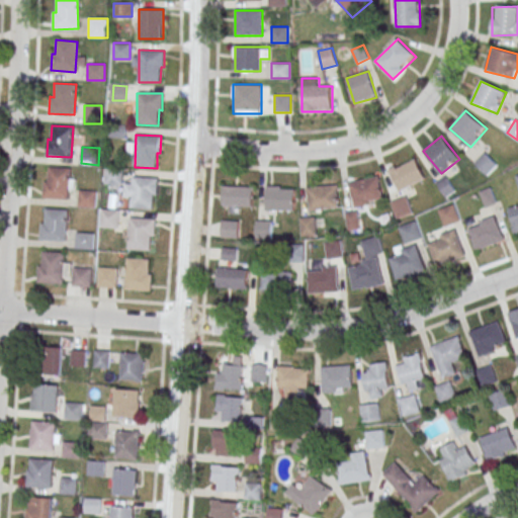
[(389,171),(399,191),(425,179),(415,158),(389,171)]
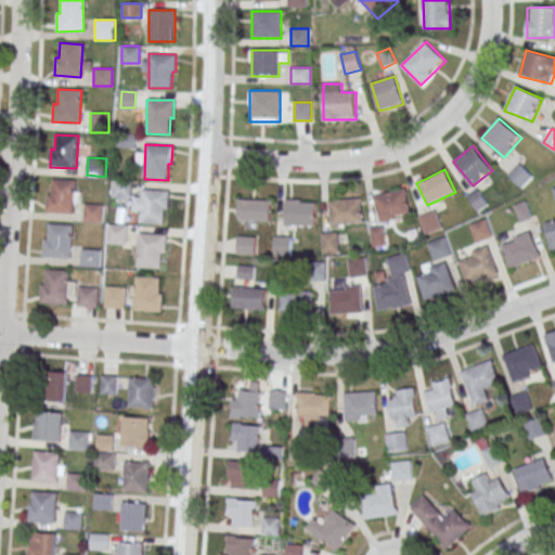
[(52,179),(75,180),(74,214),(47,211),(48,194),(52,194),(52,179)]
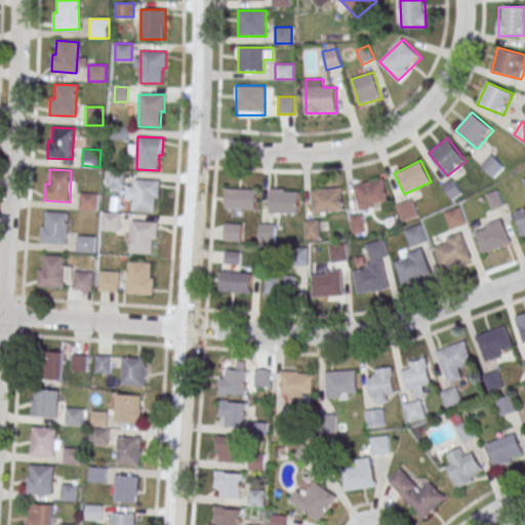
[(124,188),(124,171),(106,171),(106,188),(124,188)]
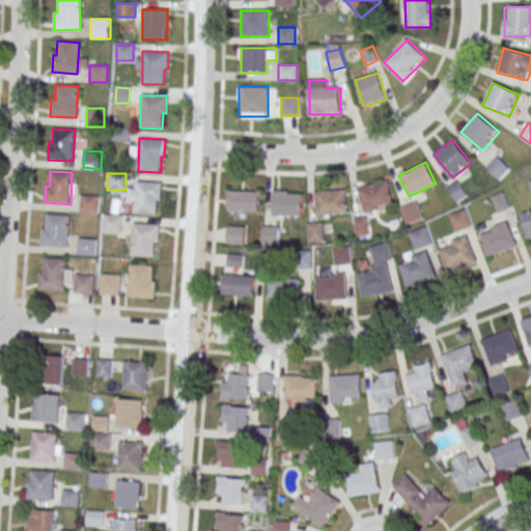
[(136,180),(162,183),(161,199),(158,199),(157,215),(134,214),(136,180)]
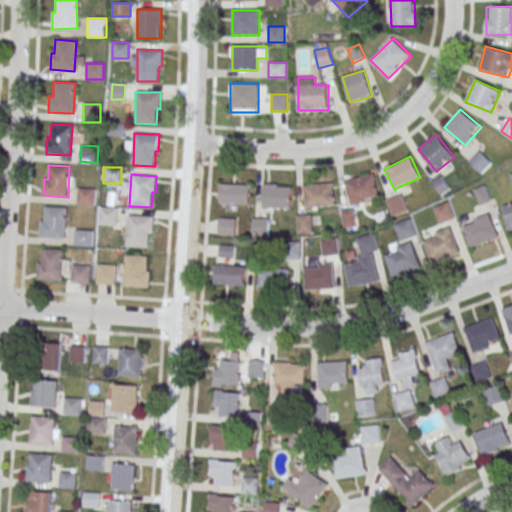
[(345,181),(350,205),(379,198),(373,174),(345,181)]
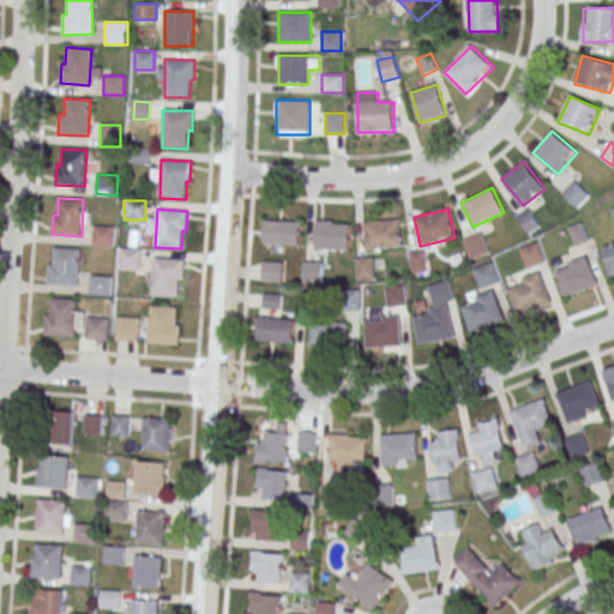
[(518,216),(528,234),(540,227),(530,210),(518,216)]
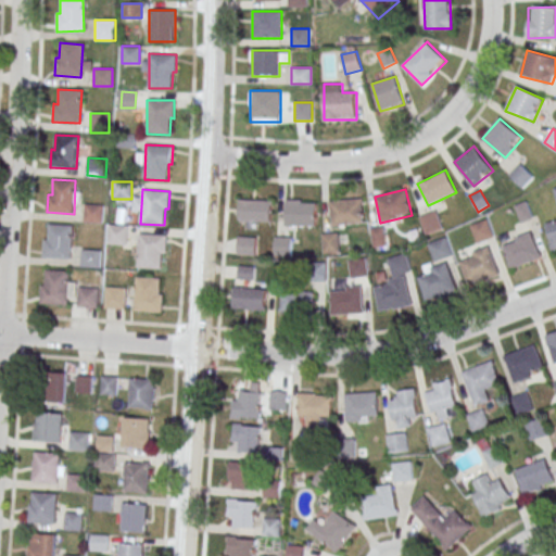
[(329,202),(332,227),(365,223),(363,199),(329,202)]
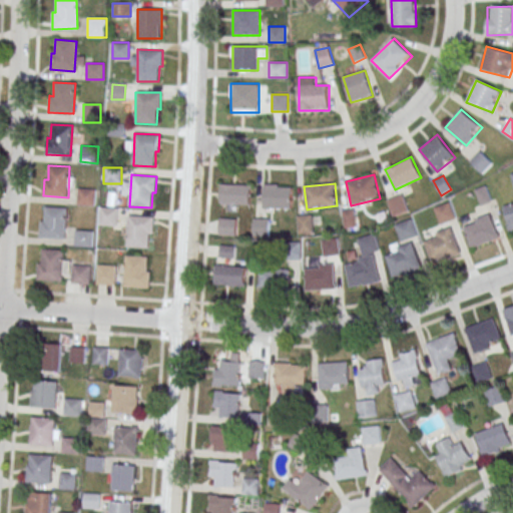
[(291,184),(264,184),(264,209),(291,209),(291,184)]
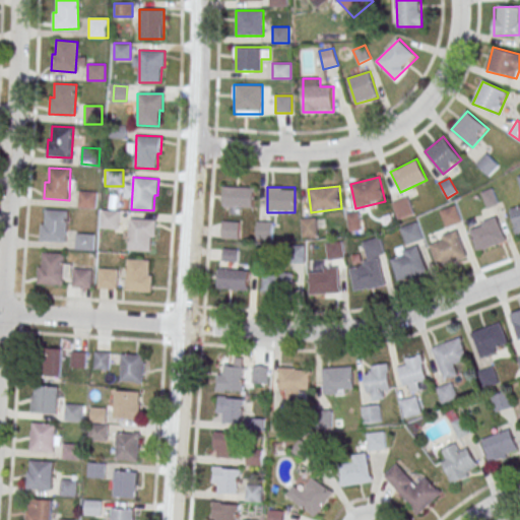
[(253,208),(253,188),(223,188),(223,208),(253,208)]
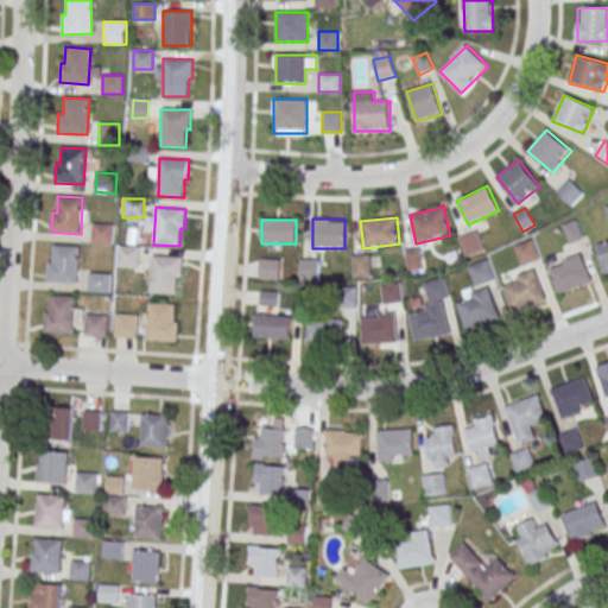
[(93,222),(113,223),(112,244),(92,242),(93,222)]
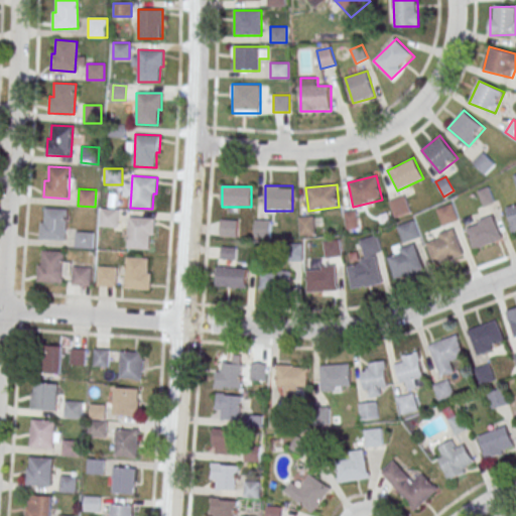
[(389,202),(397,219),(411,212),(404,195),(389,202)]
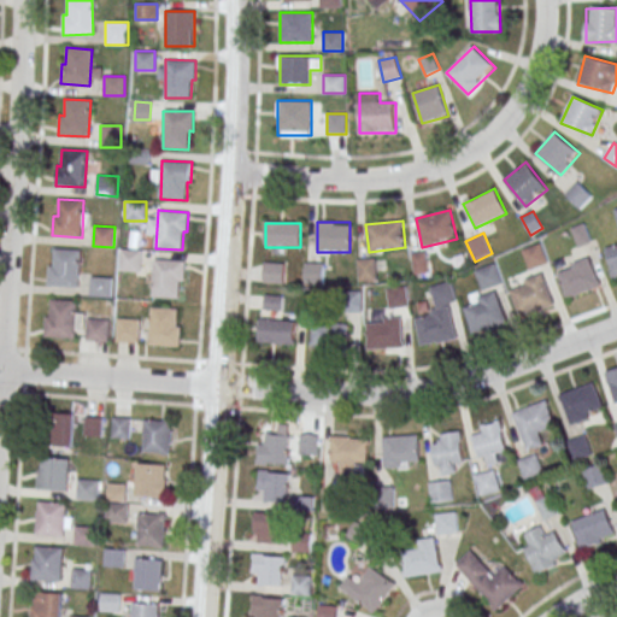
[(523,250),(529,270),(550,264),(542,244),(523,250)]
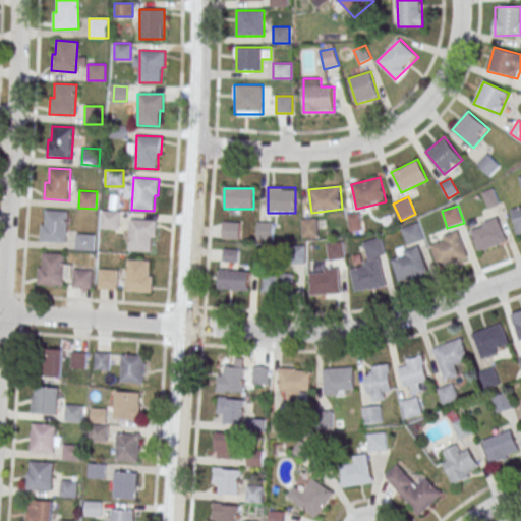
[(517,235),(520,233),(520,207),(512,209),(517,235)]
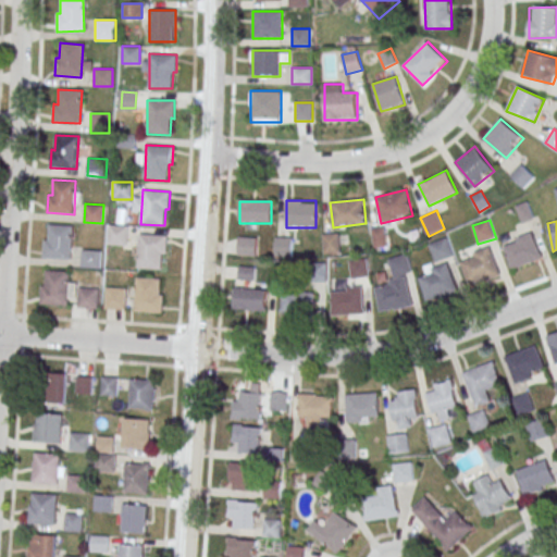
[(50,224),(73,225),(71,259),(44,257),(45,239),(49,239),(50,224)]
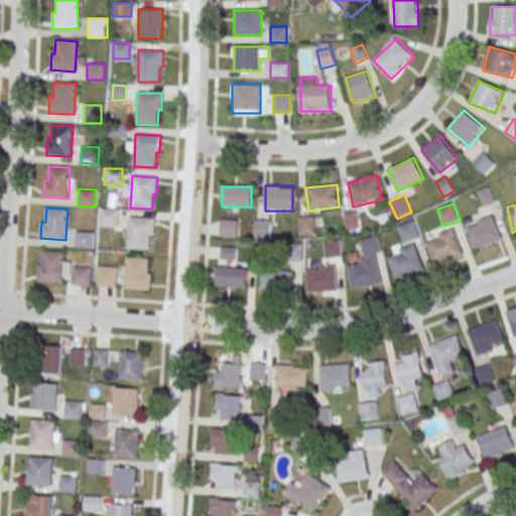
[(102,208),(119,210),(118,227),(101,226),(102,208)]
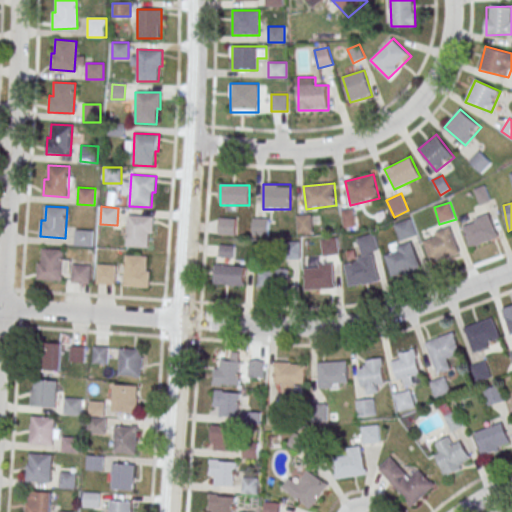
[(462,225),(471,248),(498,237),(488,214),(462,225)]
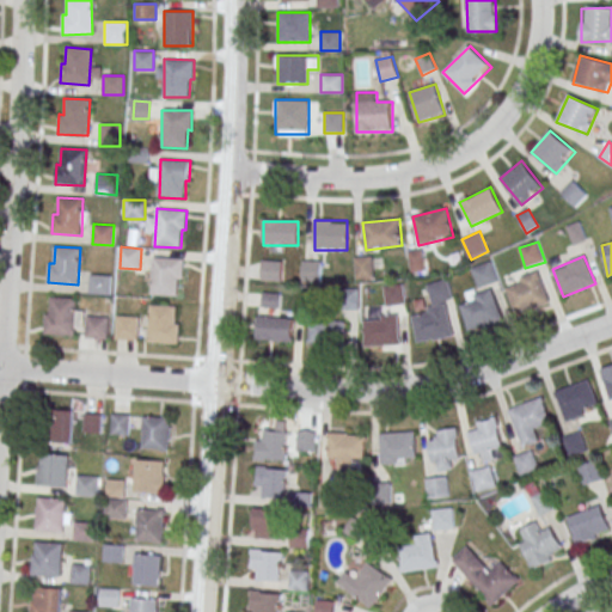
[(153,257),(183,258),(182,279),(178,279),(178,297),(152,295),(153,257)]
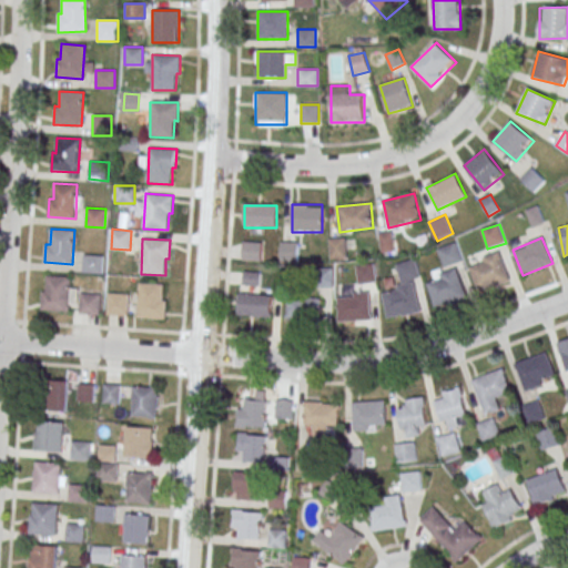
[(346,259),(346,239),(331,239),(331,259),(346,259)]
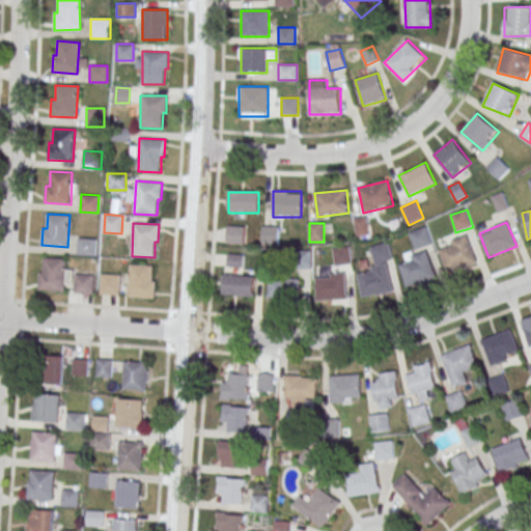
[(245,226),(227,226),(226,243),(244,244),(245,226)]
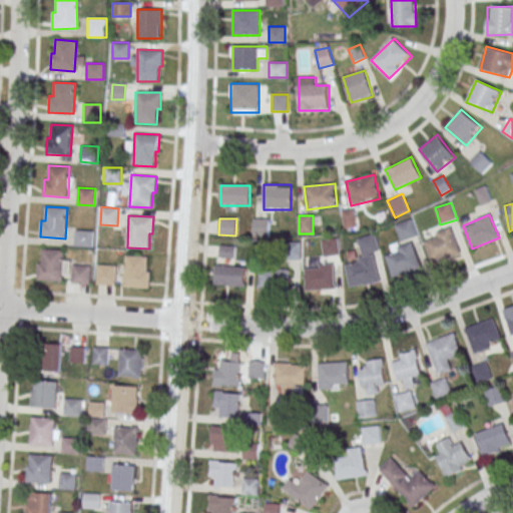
[(253,236),(270,236),(270,218),(253,218),(253,236)]
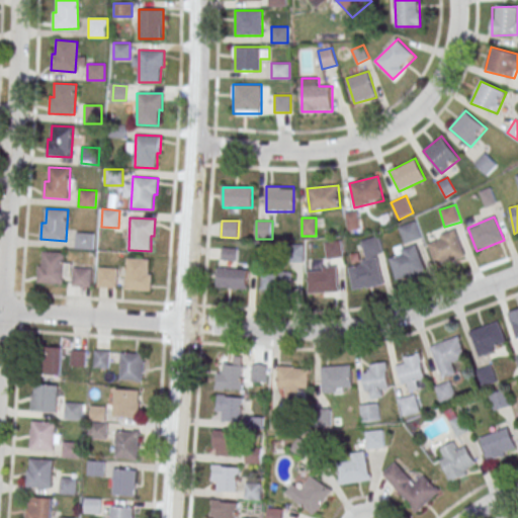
[(407,249),(390,254),(397,280),(428,271),(419,241),(423,240),(418,221),(400,226),(407,249)]
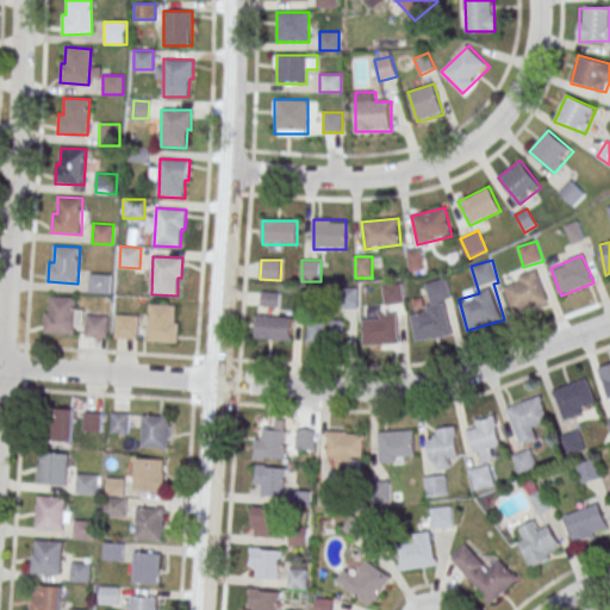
[(504,284),(516,315),(549,302),(536,271),(504,284)]
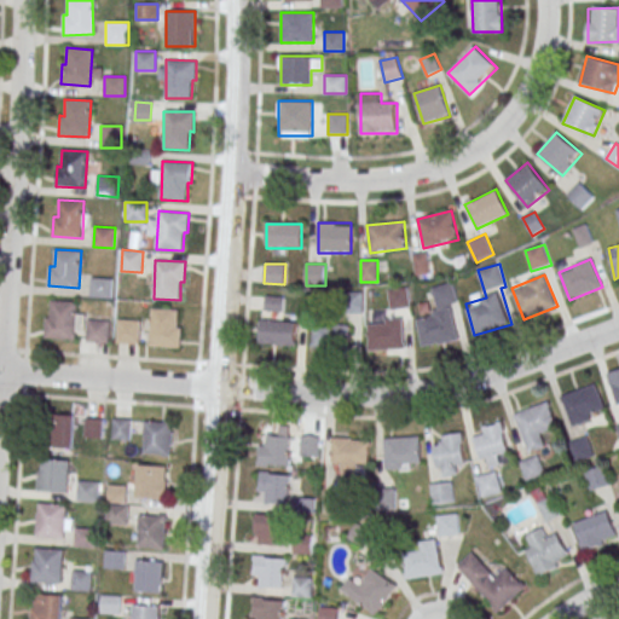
[(92,277),(113,278),(111,299),(91,298),(92,277)]
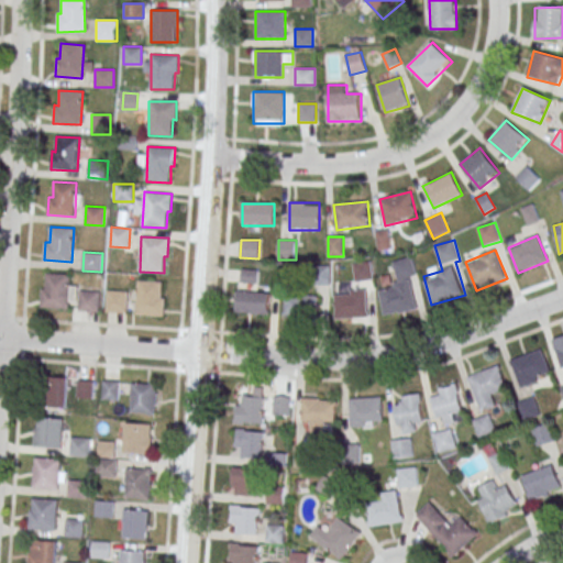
[(385,316),(417,309),(410,277),(417,276),(412,257),(394,262),(398,285),(379,289),(385,316)]
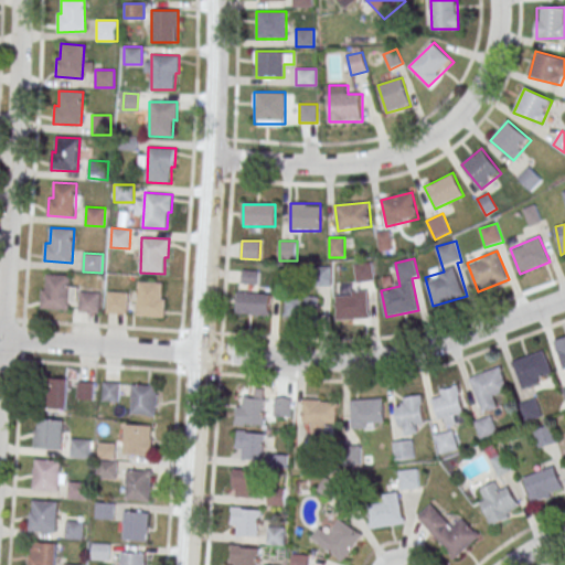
[(374,281),(374,263),(355,264),(355,281),(374,281)]
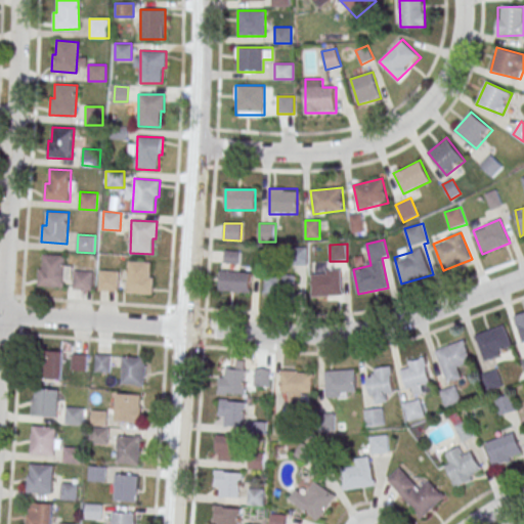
[(224,263),(241,263),(241,252),(224,252),(224,263)]
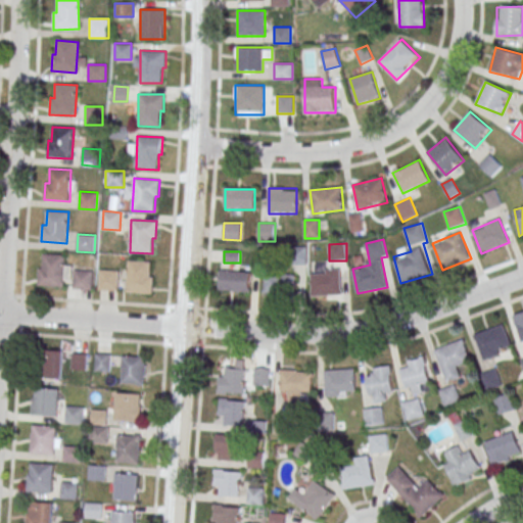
[(44,254),(65,255),(63,286),(38,285),(39,269),(43,269),(44,254)]
